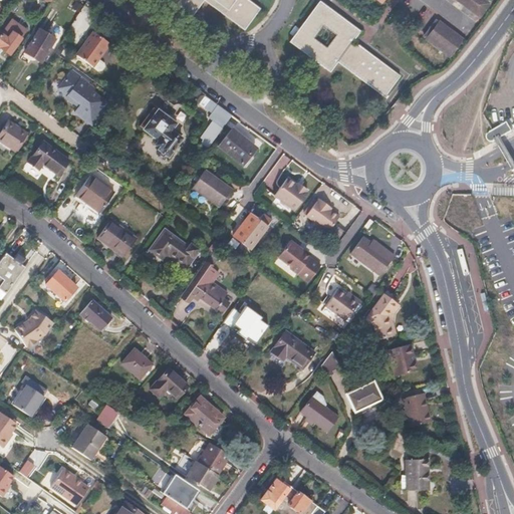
[(205,0),(204,0),(173,0),(194,15),(205,0)]
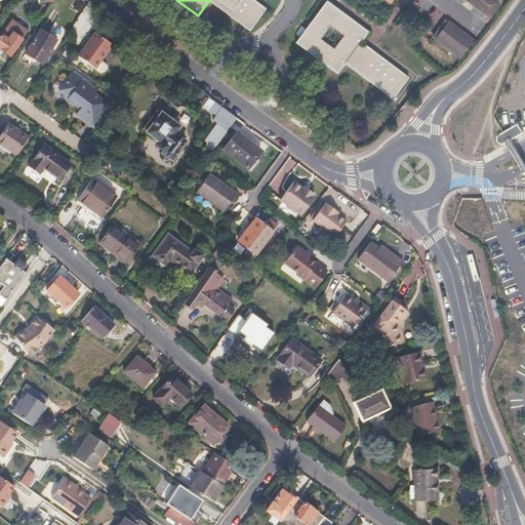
[(208,0),(209,0),(250,30),(267,9),(254,0),(208,0)]
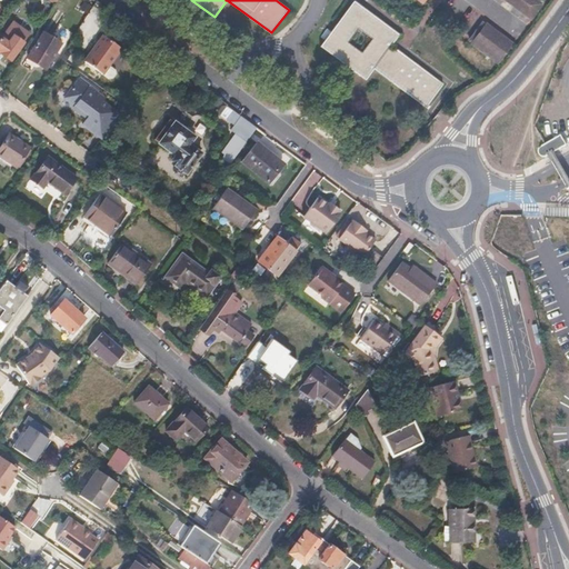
[(538,0),(506,0),(530,18),(542,3),(538,0)]
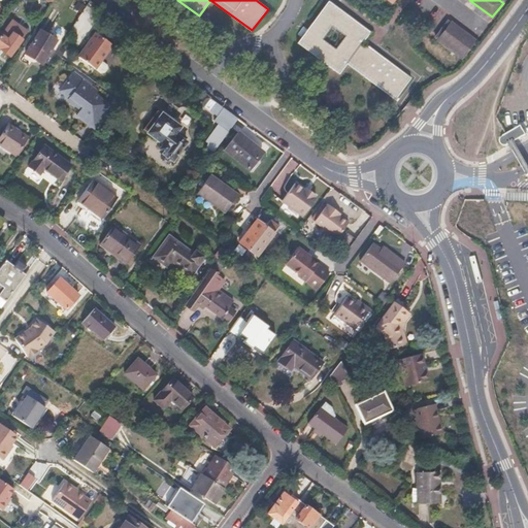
[(370,32),(329,1),(298,42),(340,73),(348,63),(396,98),(411,77),(363,41),(370,32)]
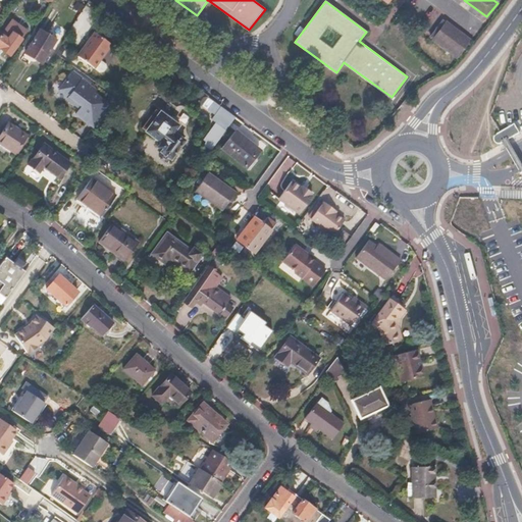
[(2,35),(0,33),(0,49),(8,56),(27,31),(12,20),(2,35)]
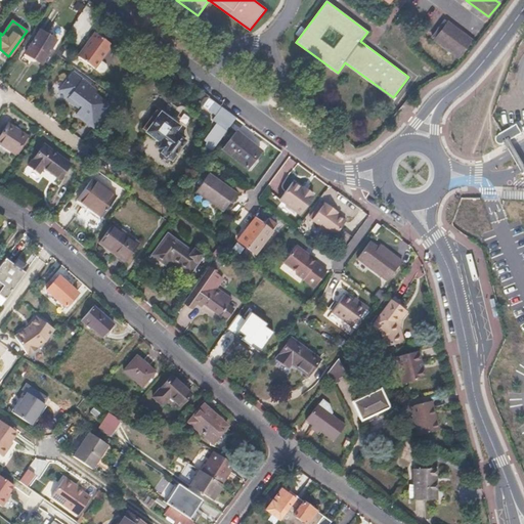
[(437,39),(436,41),(459,57),(472,39),(448,23),(448,24),(445,22),(434,37),(437,39)]
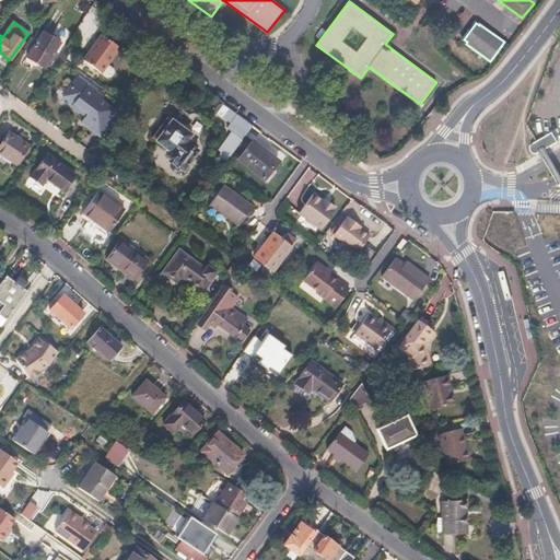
[(117,44),(100,31),(79,60),(100,76),(113,58),(109,55),(117,44)]
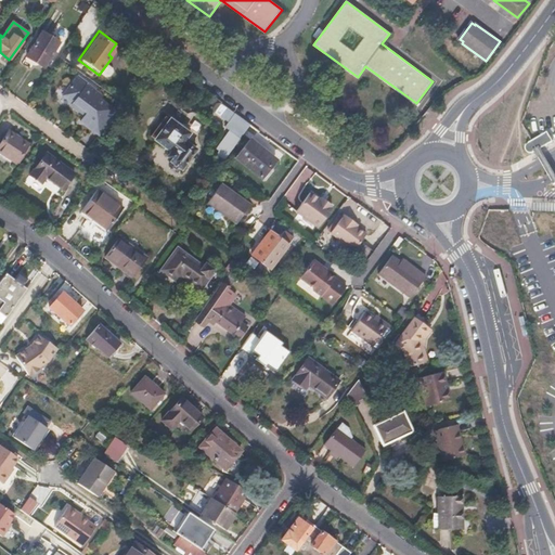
[(60,44),(43,33),(29,55),(47,66),(60,44)]
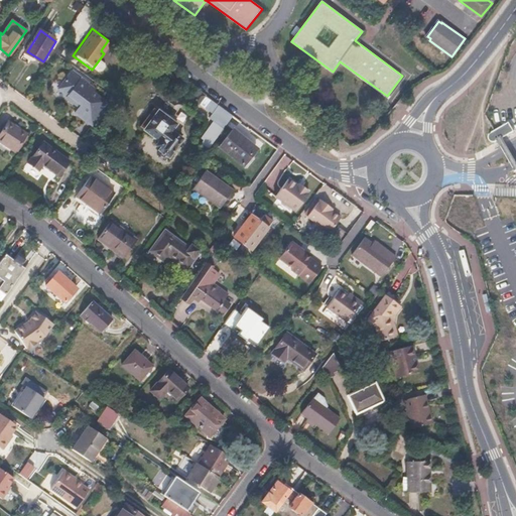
[(68,73),(57,87),(68,95),(67,97),(74,102),(76,100),(81,104),(80,106),(90,114),(100,101),(89,94),(92,91),(68,73)]
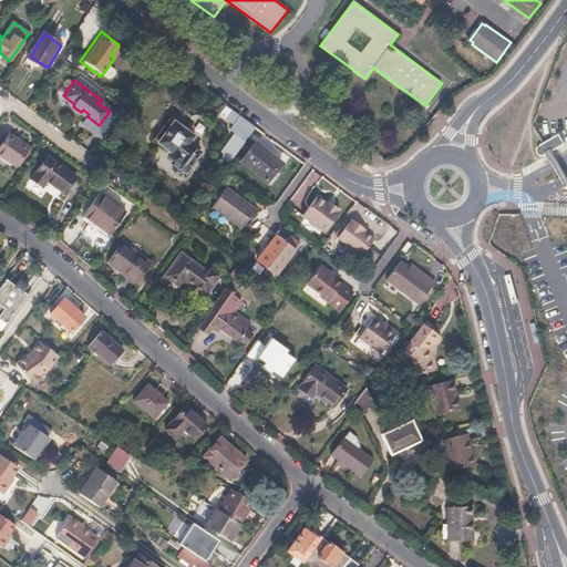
[(117,116),(110,111),(99,125),(95,131),(101,135),(117,116)]
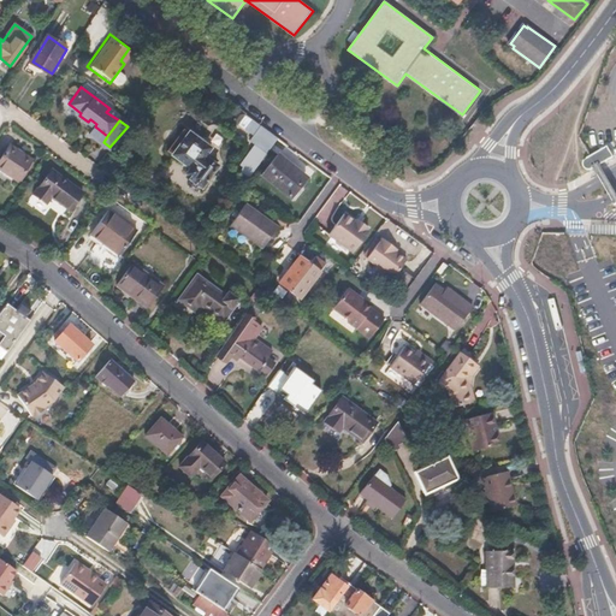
[(259,126),(253,123),(246,132),(252,136),(259,126)]
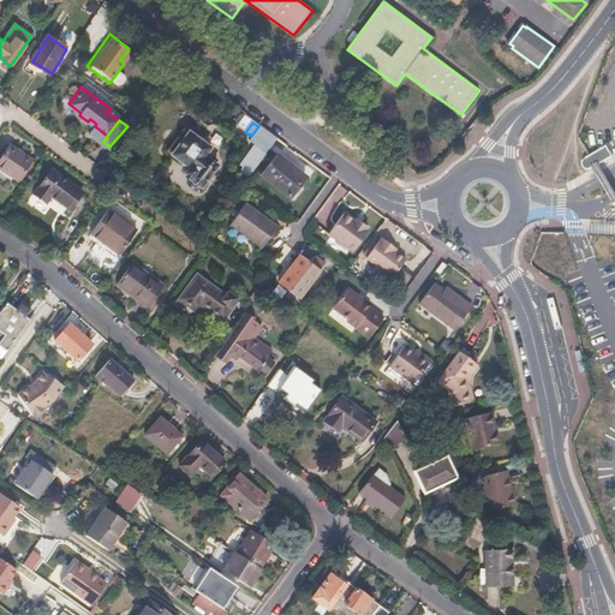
[(95,126),(90,132),(103,142),(107,136),(95,126)]
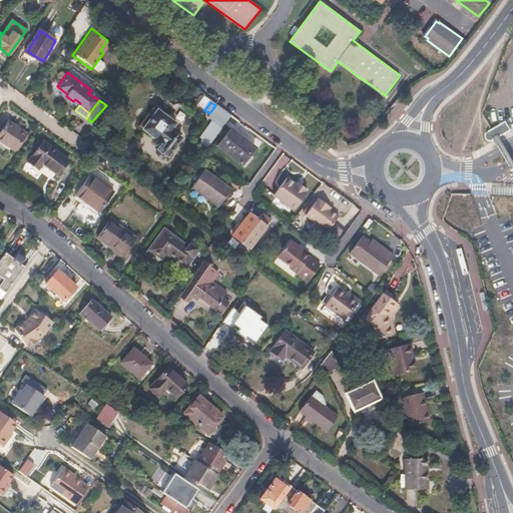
[(230,113),(219,105),(211,115),(223,124),(230,113)]
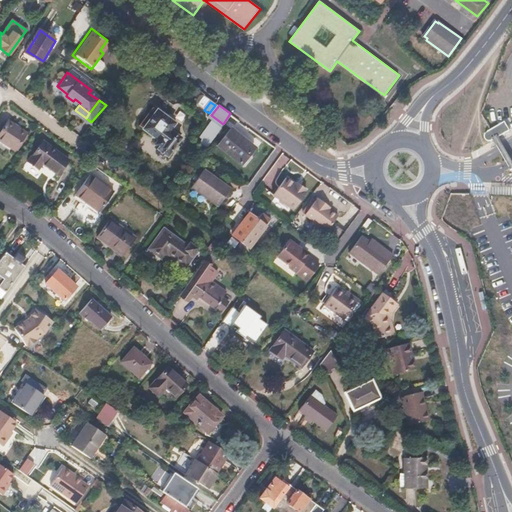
[(155,109),(150,106),(136,124),(140,128),(155,109)]
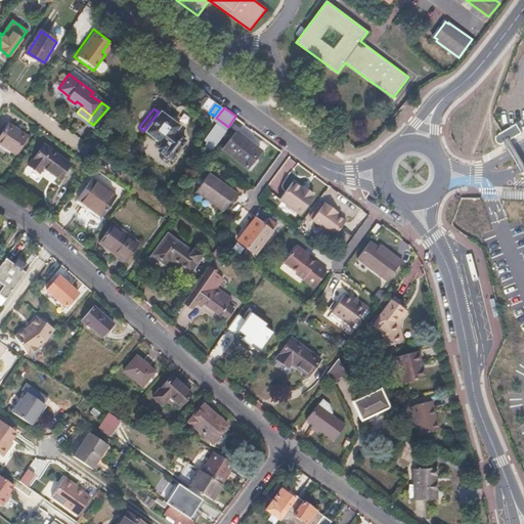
[(159,112),(143,131),(159,142),(163,145),(160,150),(157,155),(158,156),(155,160),(161,165),(164,161),(166,162),(169,157),(171,159),(175,154),(176,155),(177,151),(176,151),(185,140),(182,138),(184,137),(183,136),(183,135),(179,132),(176,132),(175,133),(174,132),(172,134),(171,133),(176,125),(159,112)]
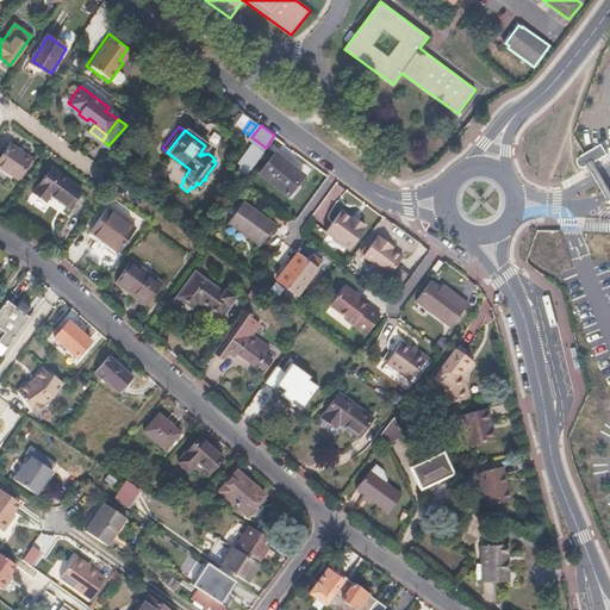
[(36,157),(11,142),(0,157),(0,168),(20,181),(36,157)]
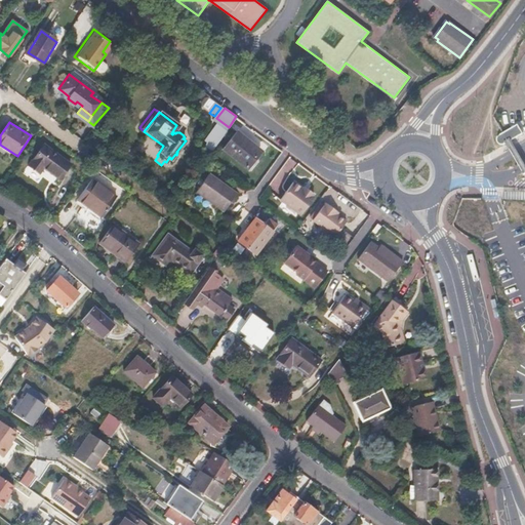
[(502,145),(522,134),(520,129),(517,125),(506,132),(498,135),(496,139),(497,143),(498,144),(502,145)]
